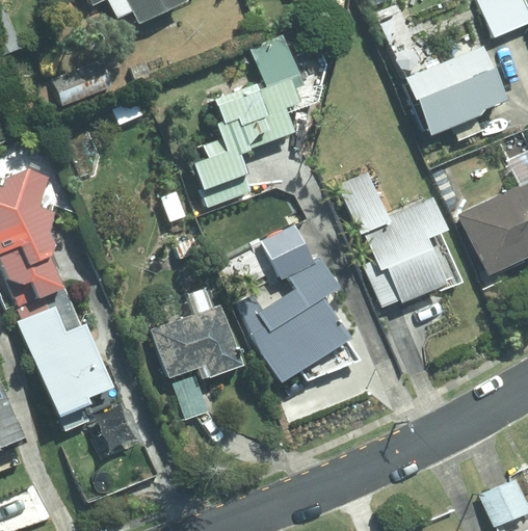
[(0,0),(0,55),(21,48),(1,0),(0,0)]
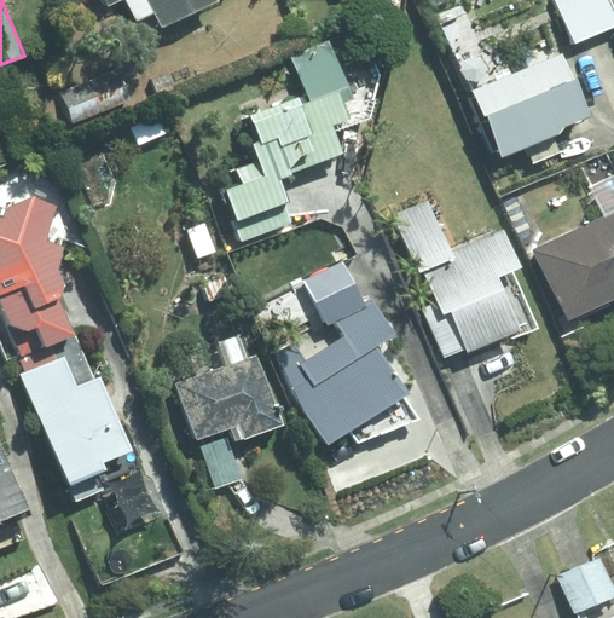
[(155,12),(161,26),(215,0),(106,0),(110,6),(121,0),(125,0),(135,22),(155,12)]
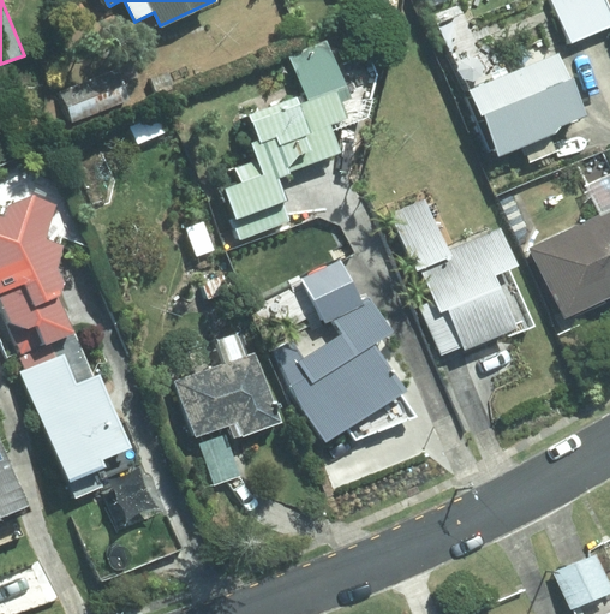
[(609,9),(605,0),(554,0),(573,42),(609,27),(609,9)]
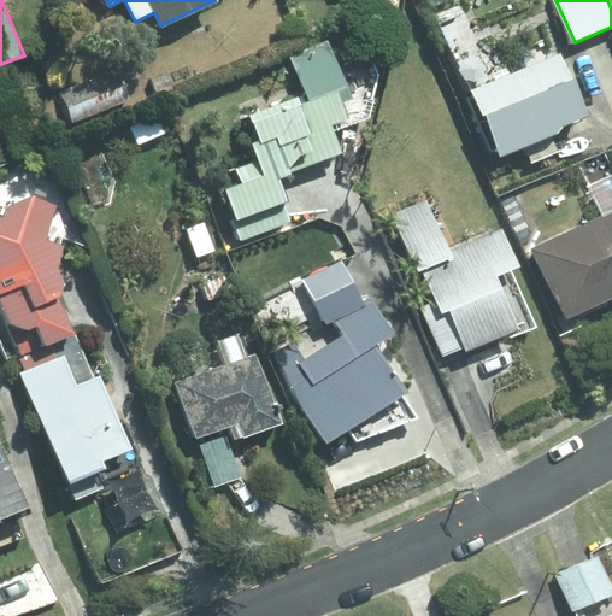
[(222,192),(239,240),(293,221),(277,177),(296,171),(292,158),(304,153),(309,165),(341,154),(331,124),(355,116),(330,42),(292,57),(305,95),(248,116),(257,139),(251,141),(257,160),(235,168),(241,185),(222,192)]
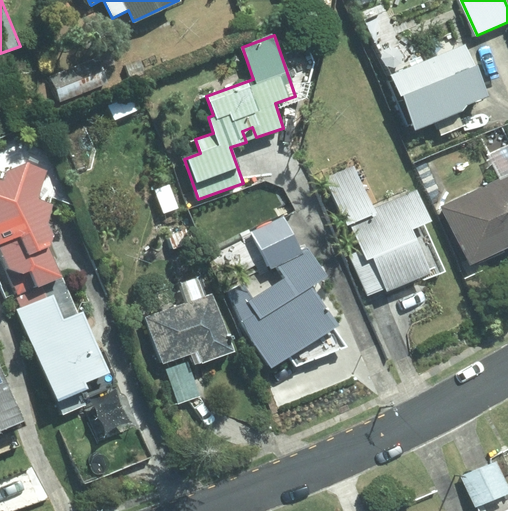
[(463,44),(390,74),(413,129),(486,99),(463,44)]
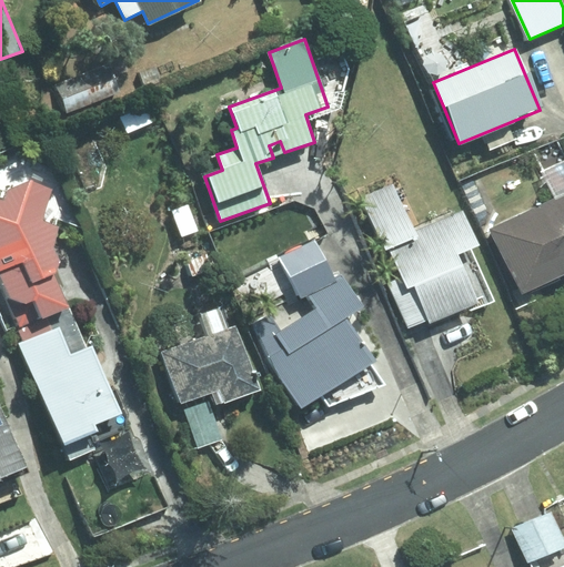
[(111,63),(59,83),(71,113),(123,93),(111,63)]
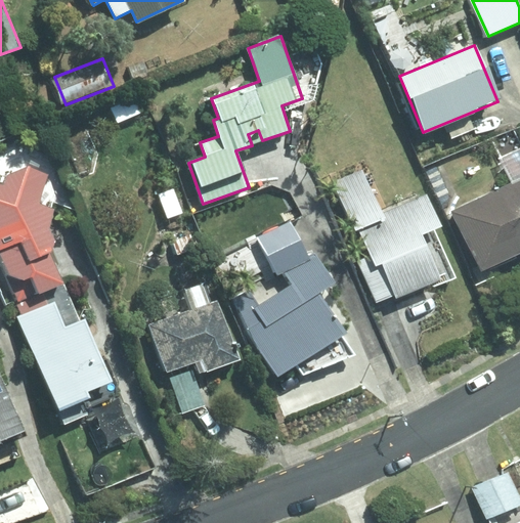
[(135,98),(113,109),(120,123),(142,113),(135,98)]
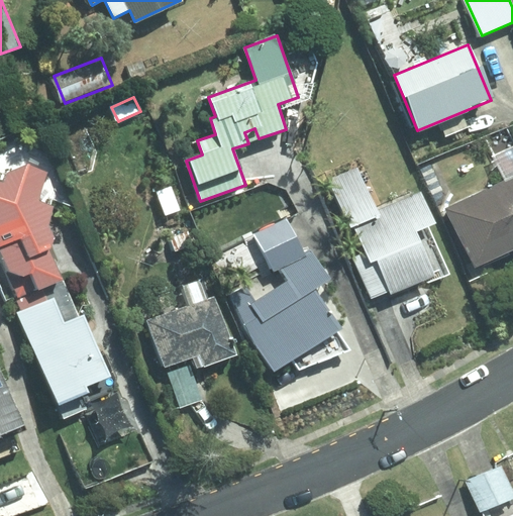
[(49,173),(28,165),(0,176),(0,253),(22,308),(67,290),(47,244),(50,238),(44,224),(50,208),(38,203),(49,173)]
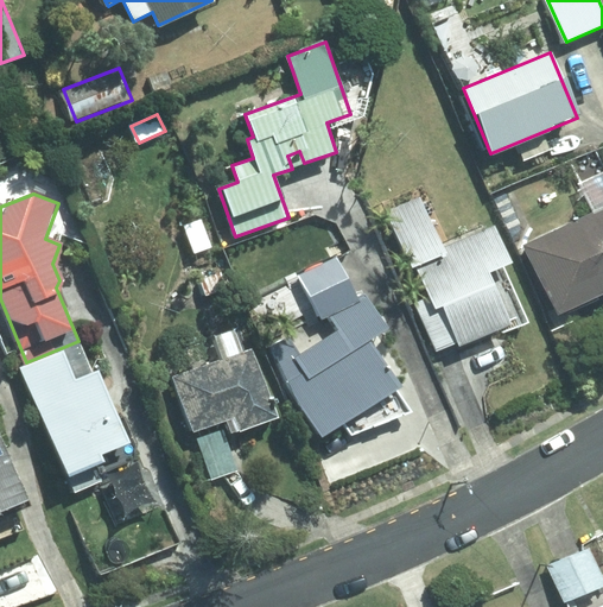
[(509,263),(494,226),(443,248),(421,198),(387,213),(412,267),(416,266),(435,309),(443,305),(459,345),(511,323),(488,272),(509,263)]
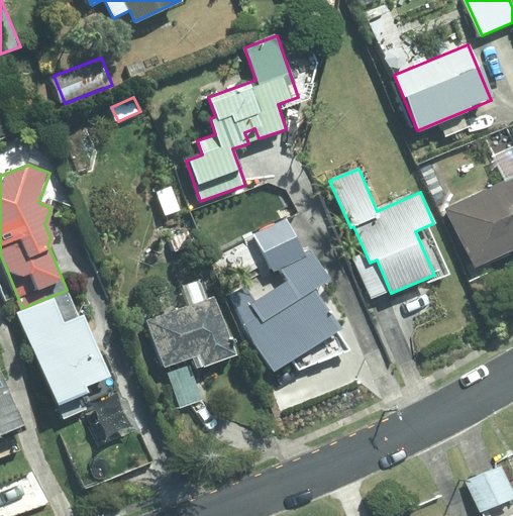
[(512,176),(446,209),(476,268),(512,248),(512,176)]
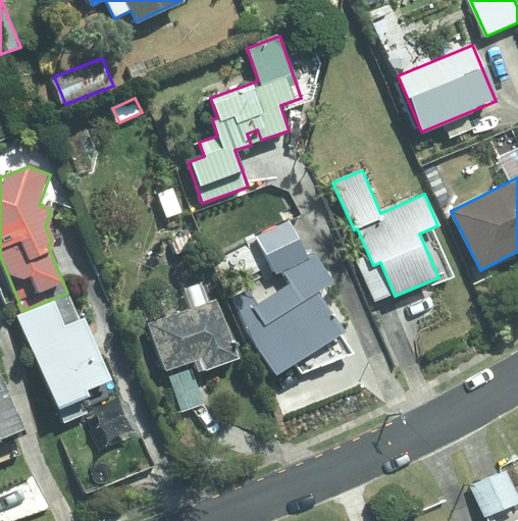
[(175,189),(159,194),(167,218),(184,212),(175,189)]
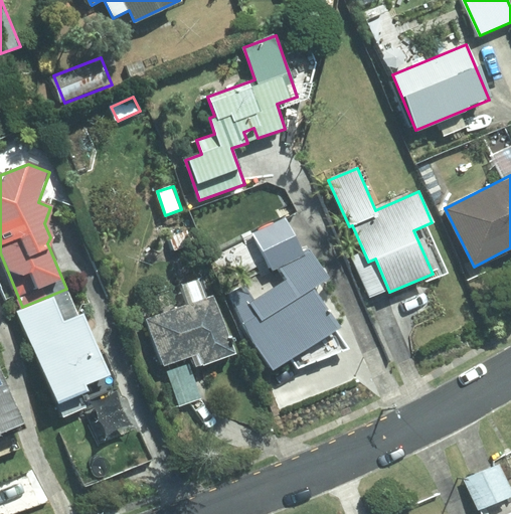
[(274,271),(280,268),(288,279),(254,300),(245,285),(231,295),(249,336),(271,369),(338,326),(314,289),(334,276),(328,266),(324,268),(309,244),(302,249),(287,218),(256,232),(274,271)]
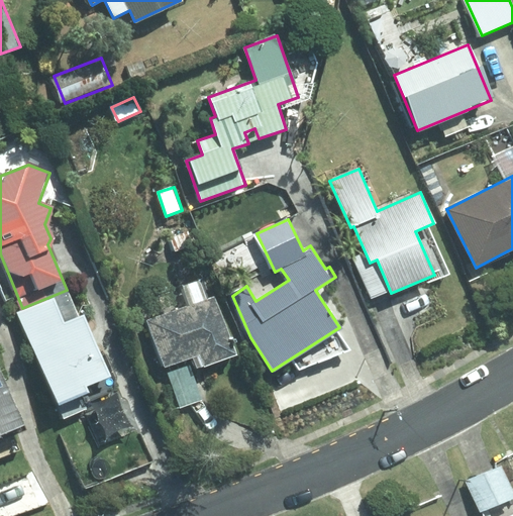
[(190,230),(172,236),(177,252),(195,245),(190,230)]
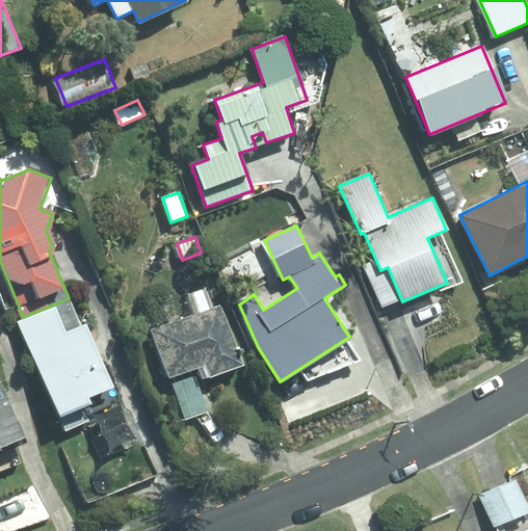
[(221,304),(153,328),(170,377),(204,366),(208,376),(242,364),(221,304)]
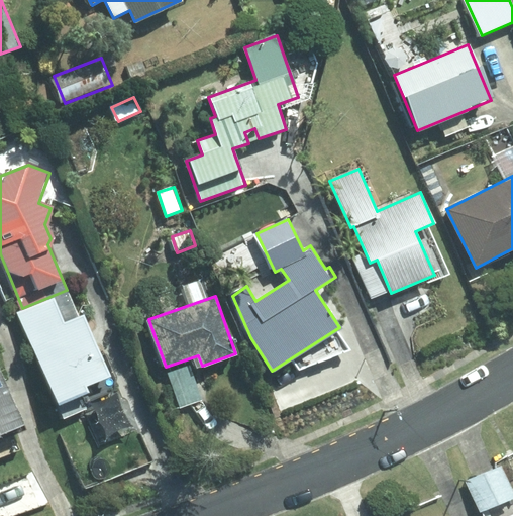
[(55,299),(19,314),(57,404),(88,391),(85,385),(108,375),(83,315),(64,322),(55,299)]
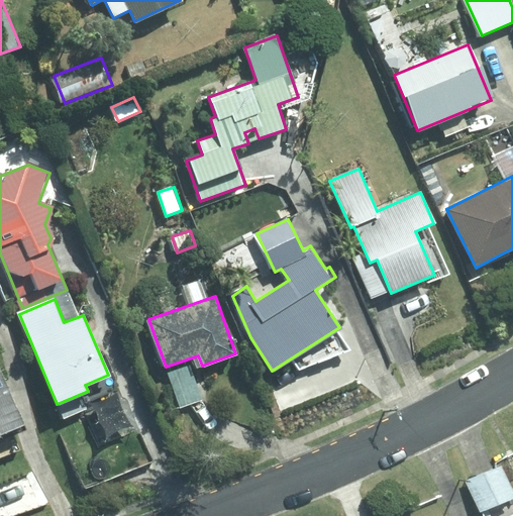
[(192,366),(171,374),(183,407),(204,400),(192,366)]
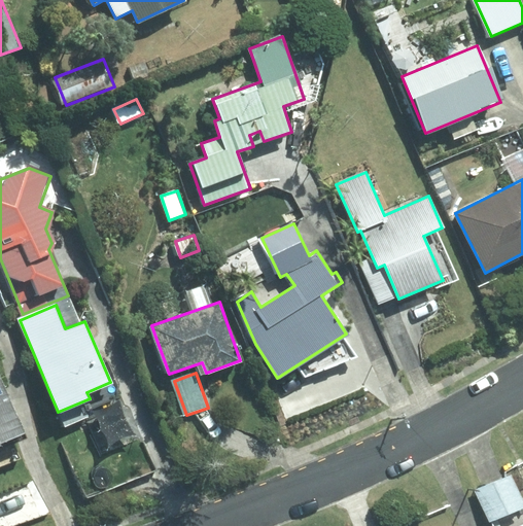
[(0,444),(22,435),(0,379),(0,444)]
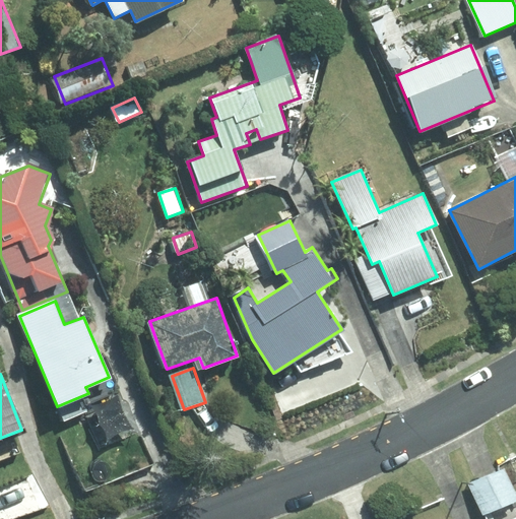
[(505,469),(470,484),(484,514),(515,501),(515,493),(505,469)]
